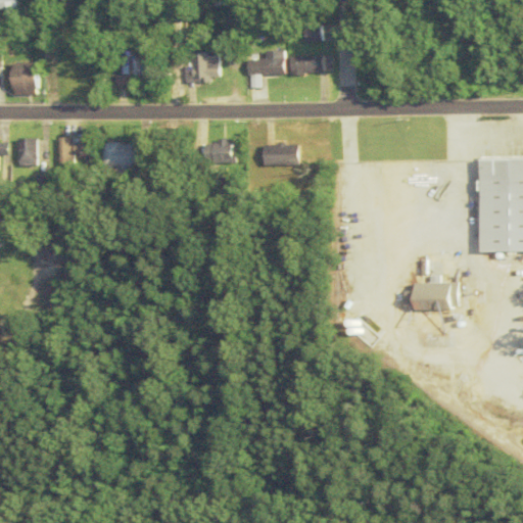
[(11,0),(0,0),(0,10),(11,10),(11,0)]
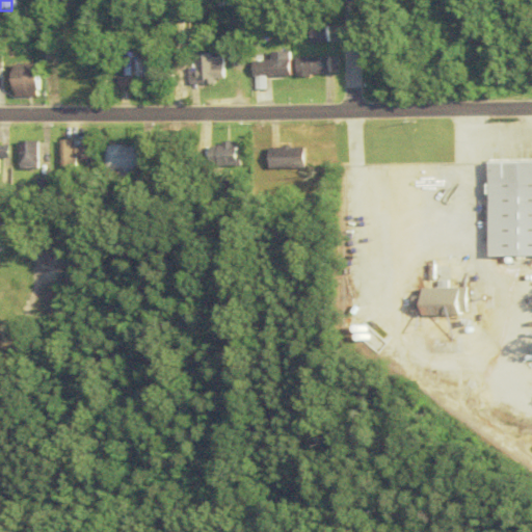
[(263,61),(246,61),(246,77),(285,77),(285,51),(263,51),(263,61)]
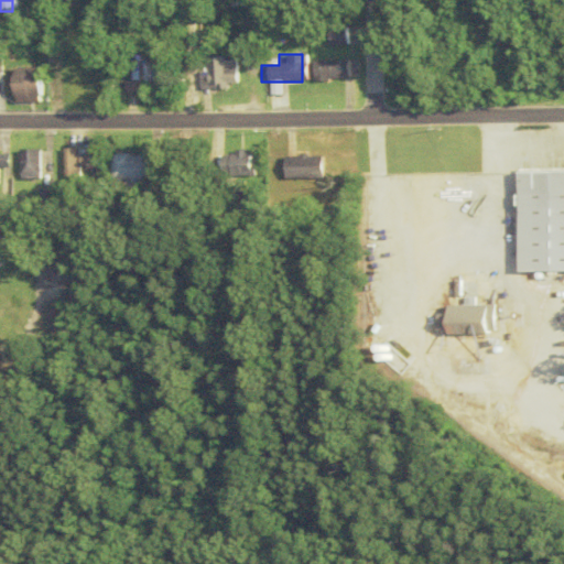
[(148,56),(122,57),(123,83),(118,83),(118,93),(149,91),(148,56)]
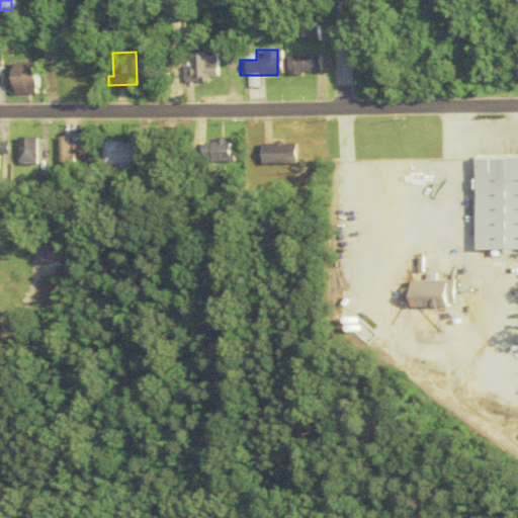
[(210,81),(210,53),(176,53),(176,81),(210,81)]
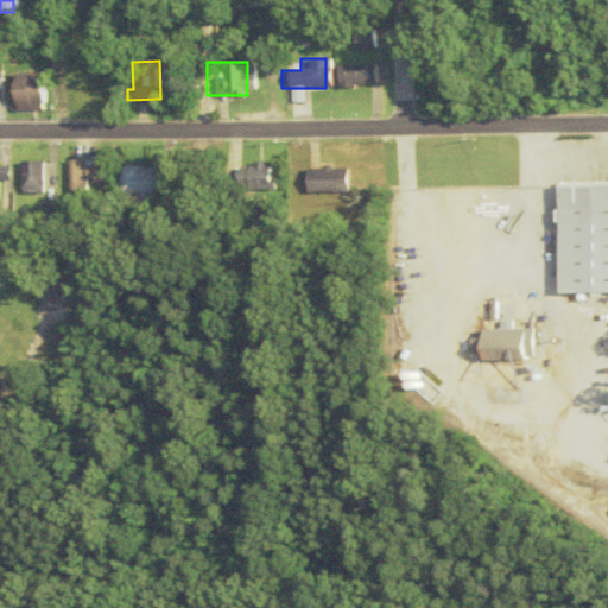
[(333,65),(333,86),(373,86),(373,65),(333,65)]
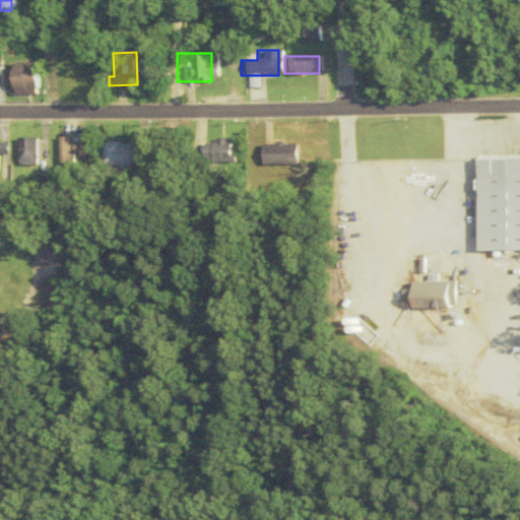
[(9,94),(33,94),(34,63),(9,63),(9,94)]
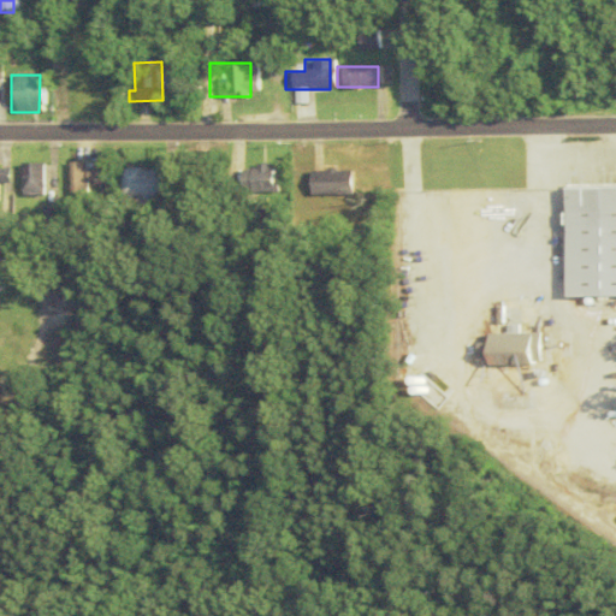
[(13,196),(35,196),(35,164),(13,164),(13,196)]
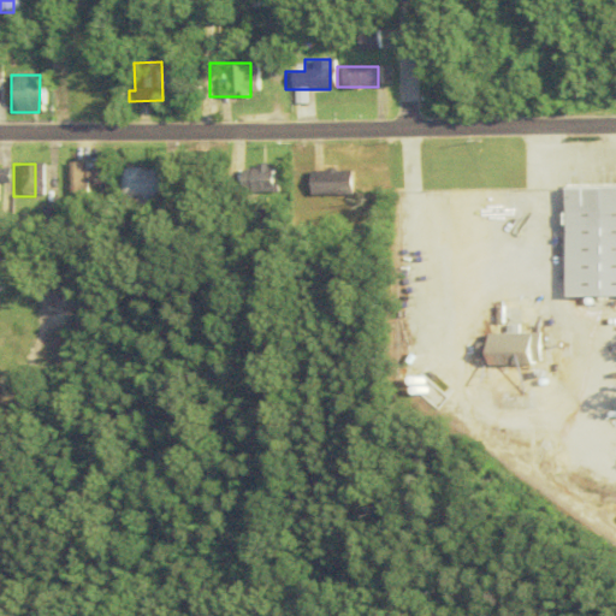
[(61,194),(77,194),(77,185),(100,185),(100,164),(61,164),(61,194)]
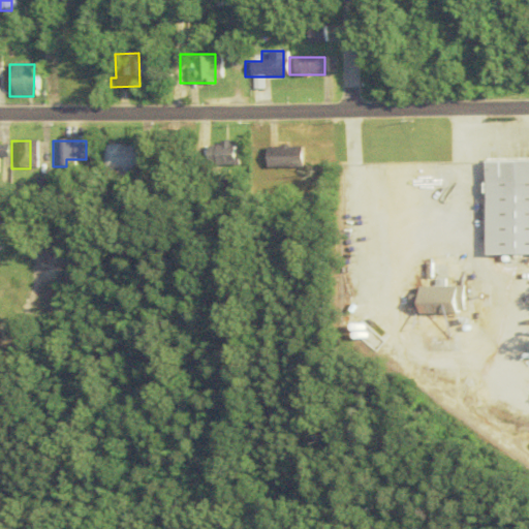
[(200,144),(200,166),(231,166),(231,144),(200,144)]
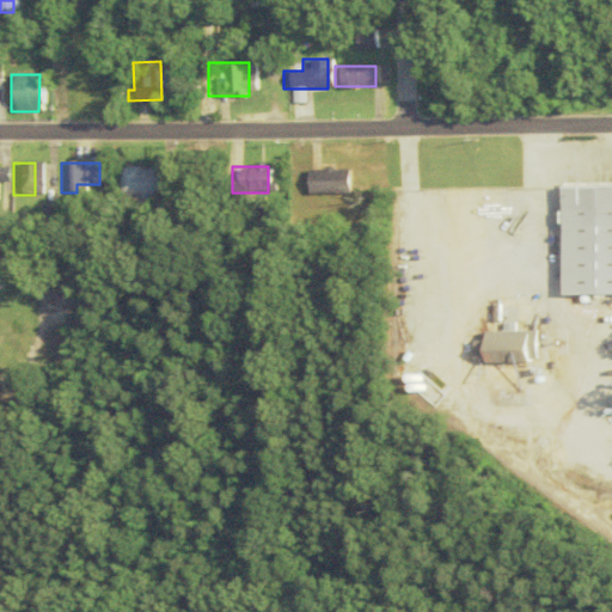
[(158,194),(158,176),(147,176),(147,167),(111,169),(111,202),(147,202),(147,194),(158,194)]
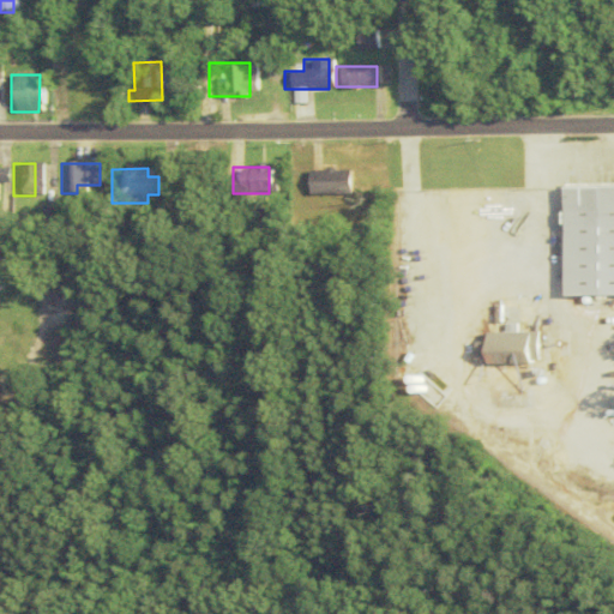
[(304,170),(304,196),(345,196),(345,170),(304,170)]
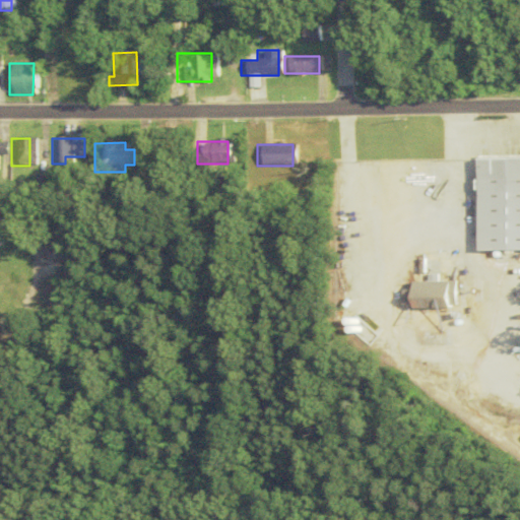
[(473,251),(519,250),(519,156),(473,157),(473,251)]
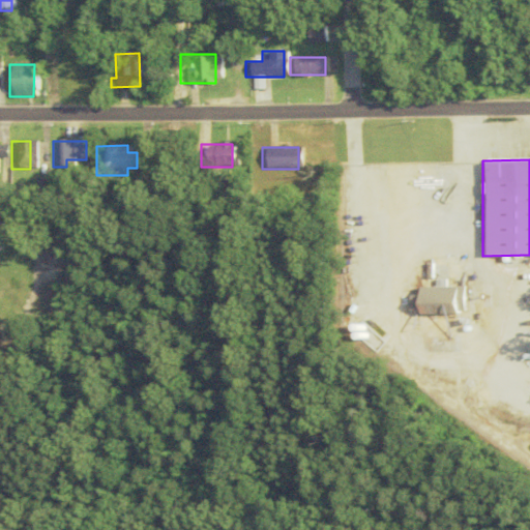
[(28,195),(39,195),(40,180),(28,179),(28,195)]
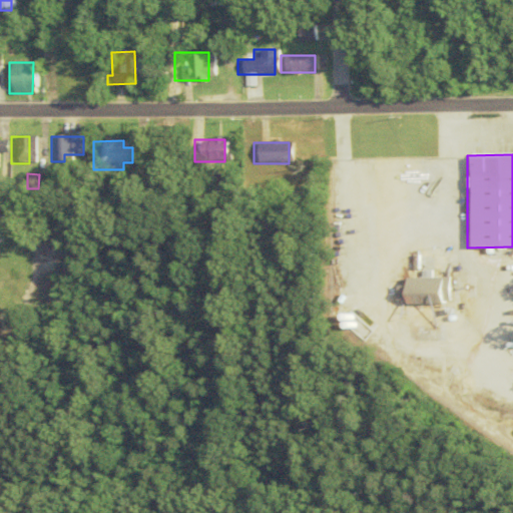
[(402,278),(402,304),(448,304),(448,278),(402,278)]
